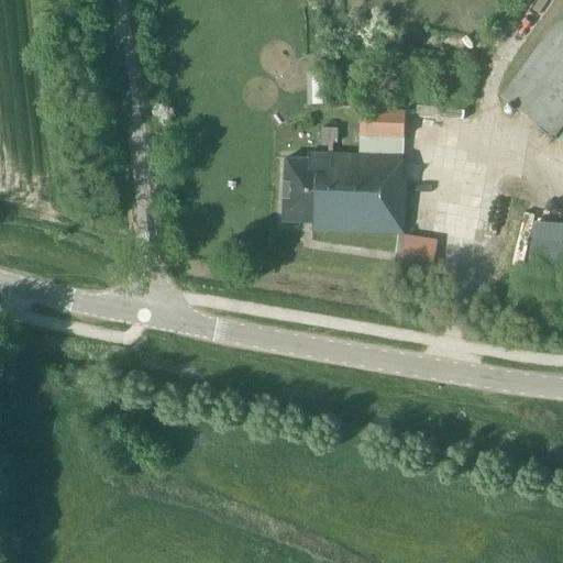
[(562,124),(562,11),(500,97),(553,138),(562,124)]
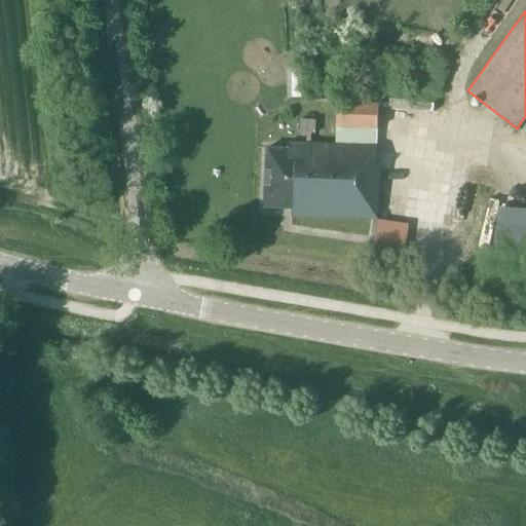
[(377,146),(379,107),(383,107),(383,92),(338,90),(337,103),(336,145),(306,144),(306,145),(287,144),(287,149),(267,148),(266,172),(265,172),(264,186),(265,186),(264,209),(291,210),(291,216),(377,220),(380,168),(376,168),(377,146)]
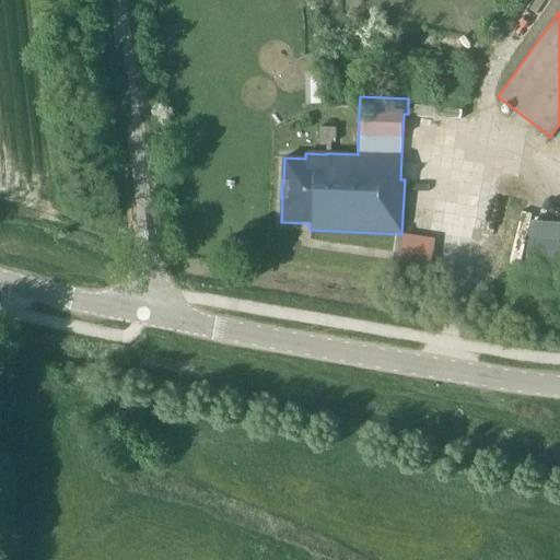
[(319,127),(319,142),(336,143),(337,128),(319,127)]
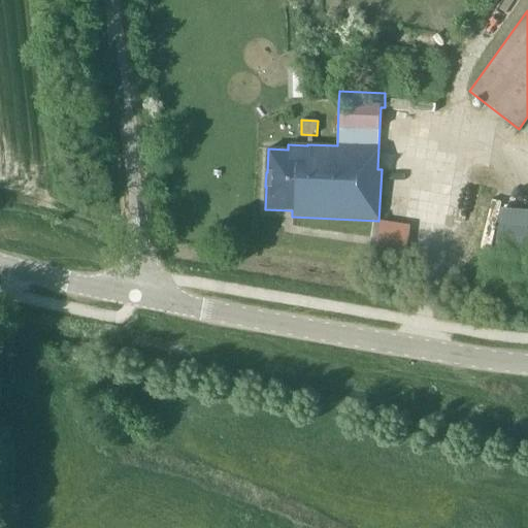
[(527,250),(527,215),(502,215),(500,249),(527,250)]
